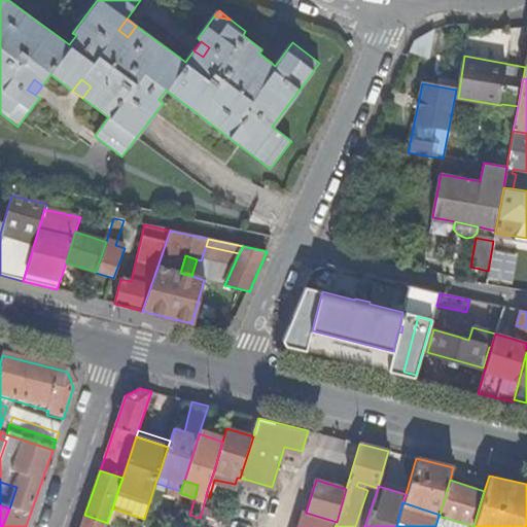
[(205,526),(225,526),(230,516),(203,507),(200,518),(198,524),(205,526)]
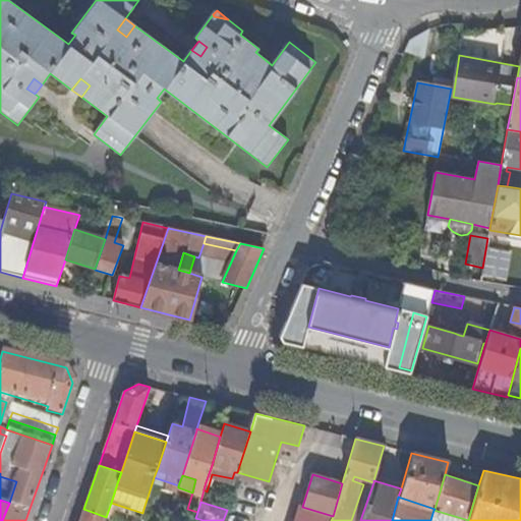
[(152,505),(146,503),(143,509),(150,511),(152,505)]
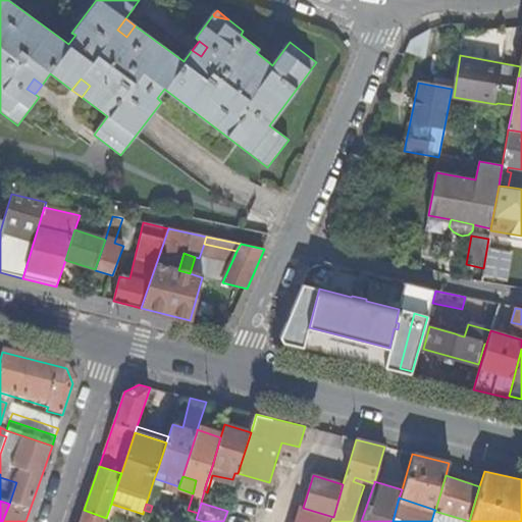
[(333,517),(303,508),(298,521),(331,521),(333,518),(333,517)]
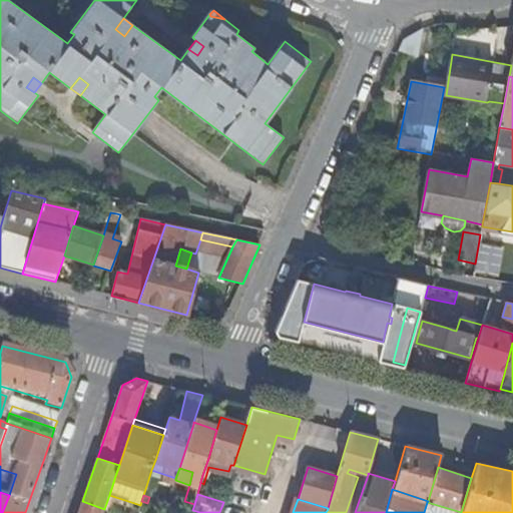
[(77,512),(103,512),(104,509),(82,501),(77,512)]
